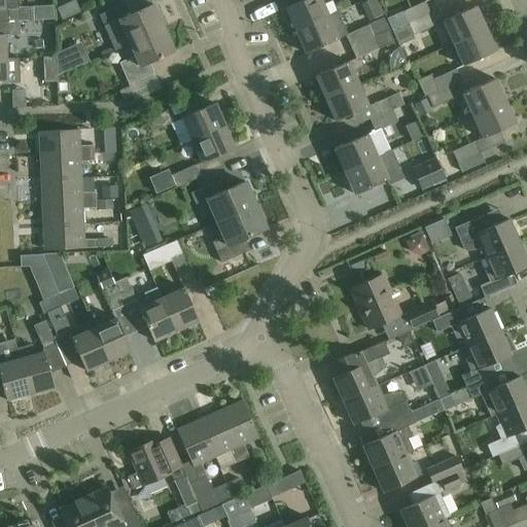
[(3,0),(0,0),(0,22),(20,22),(19,9),(4,9),(3,0)]
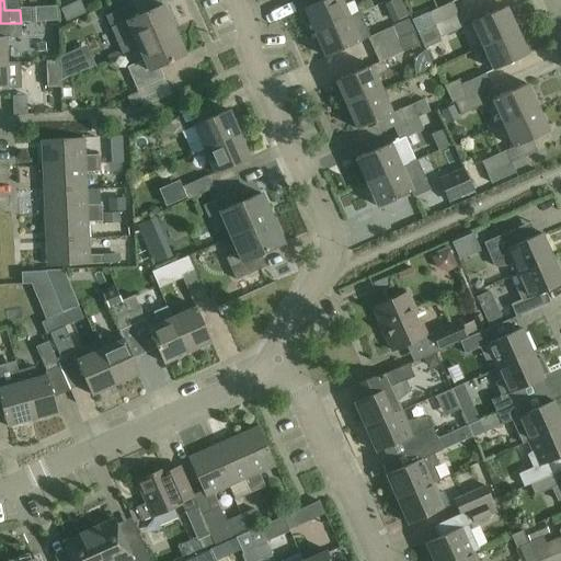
[(315,33),(350,18),(341,0),(323,0),(300,11),(299,14),(304,24),(307,25),(310,24),(315,33)]
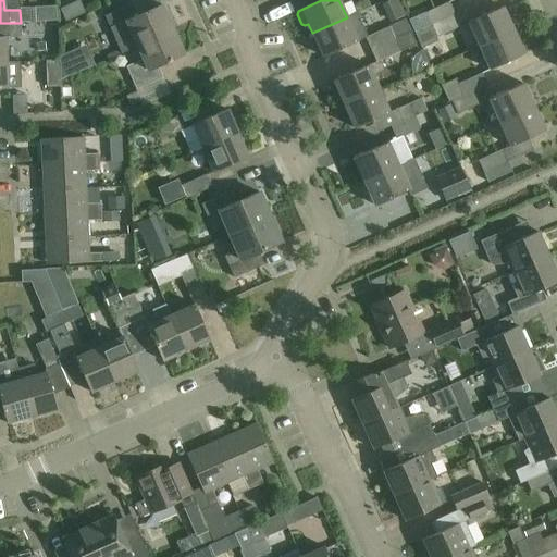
[(137,46),(173,29),(161,4),(144,13),(138,1),(106,17),(118,42),(132,35),(137,46)]
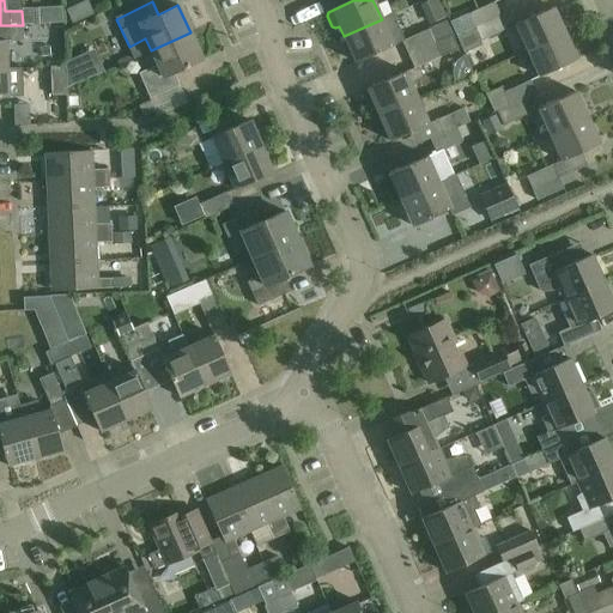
[(474,28),(501,16),(495,2),(468,14),(474,28)]
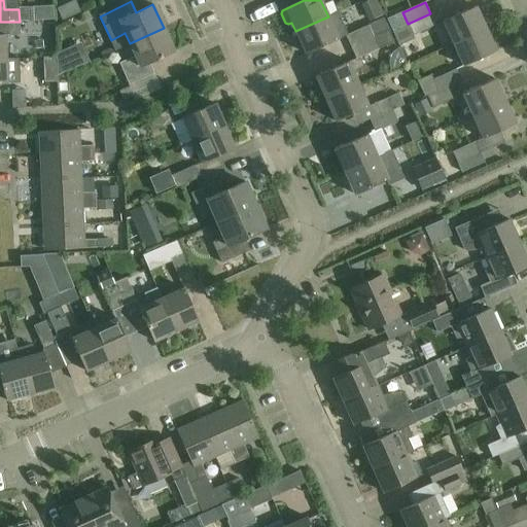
[(453,43),(486,29),(476,6),(443,22),(453,43)]
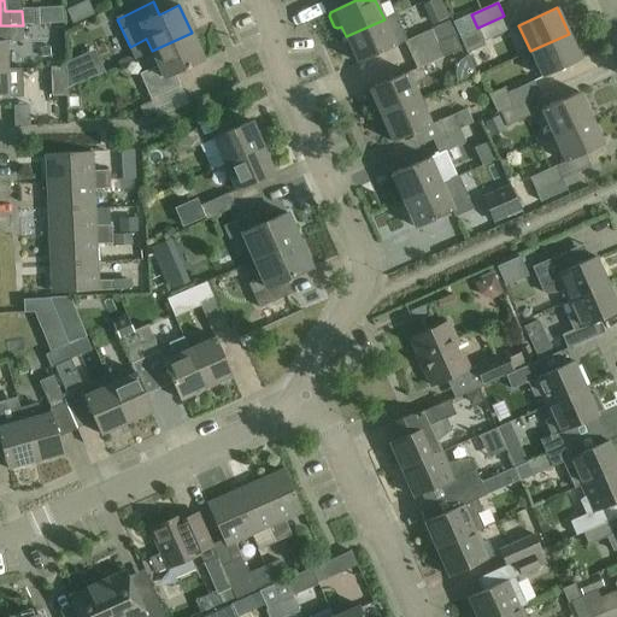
[(385,19),(346,36),(358,63),(397,46),(405,42),(411,56),(456,35),(450,22),(409,39),(397,15),(385,19)]
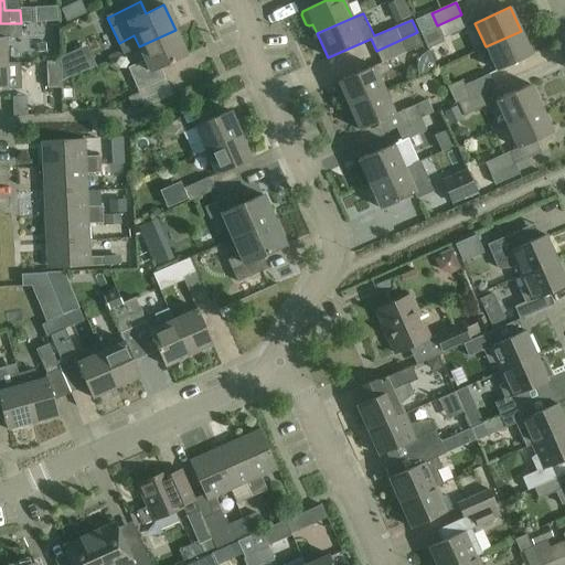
[(461,14),(437,25),(420,33),(428,50),(445,41),(444,39),(468,28),(461,14)]
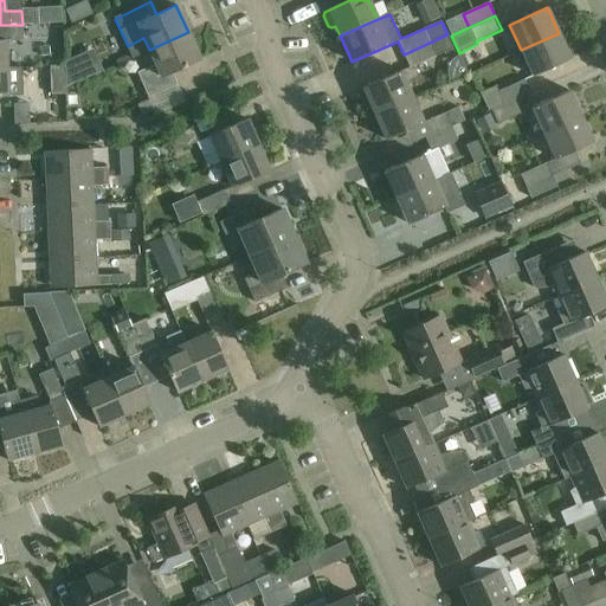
[(23,25),(0,25),(0,68),(7,68),(6,39),(24,39),(23,25)]
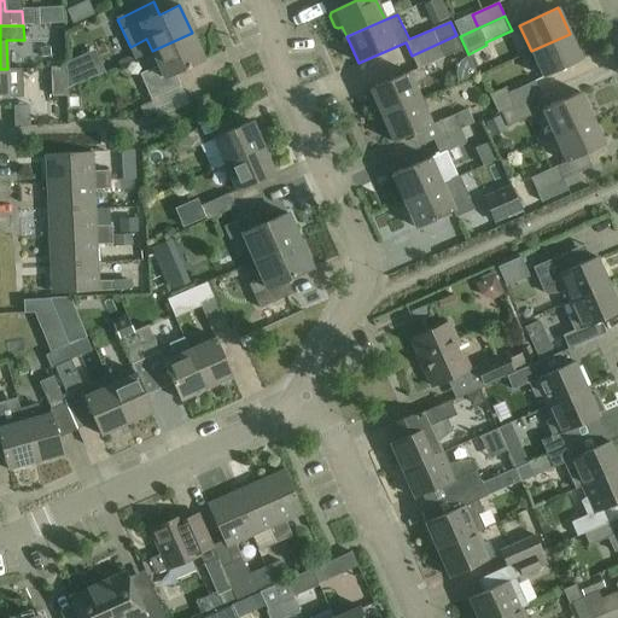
[(192,33),(152,51),(158,65),(140,74),(151,99),(180,86),(175,74),(204,60),(192,33)]
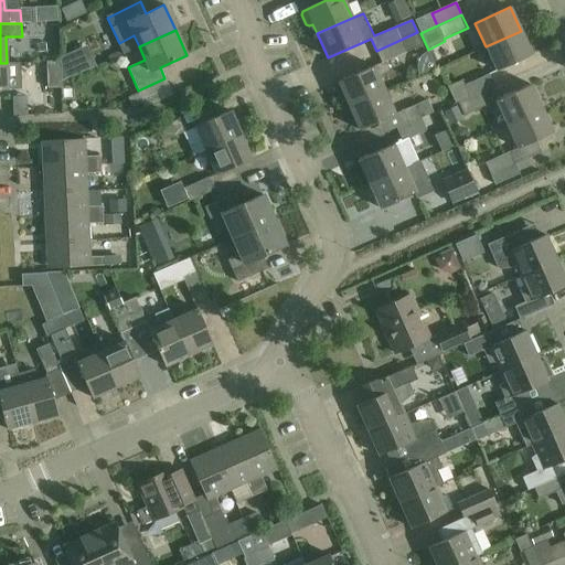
[(521,31),(486,46),(497,71),(532,55),(521,31)]
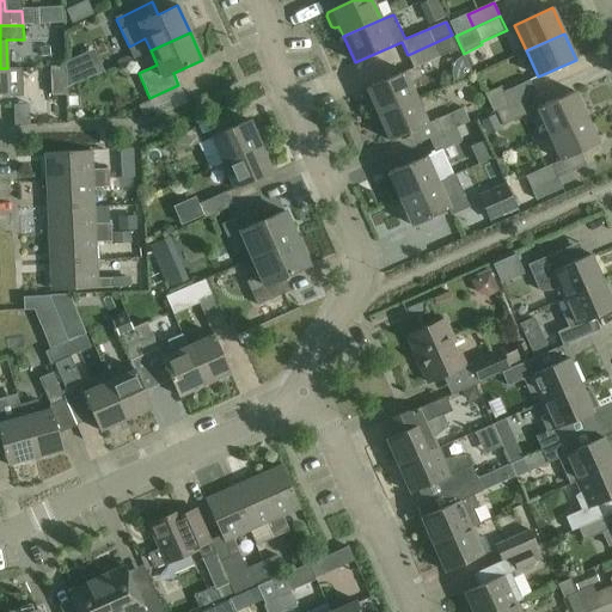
[(459,49),(452,35),(408,55),(414,67),(444,54),(457,80),(472,72),(460,48),(459,49)]
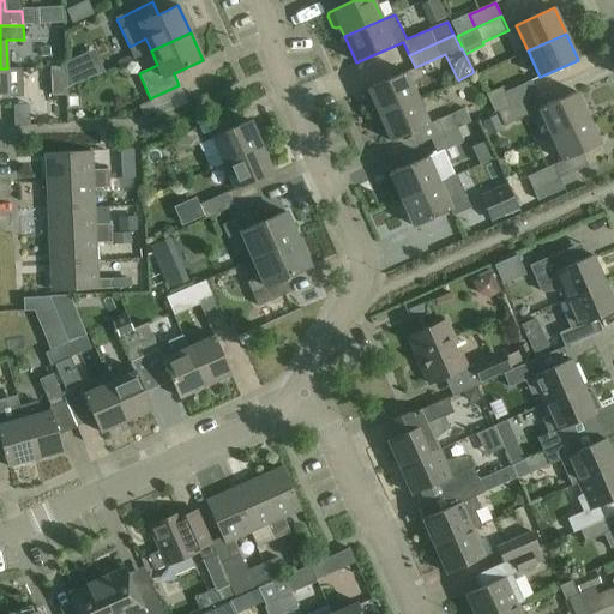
[(50,67),(52,96),(67,95),(66,67),(50,67)]
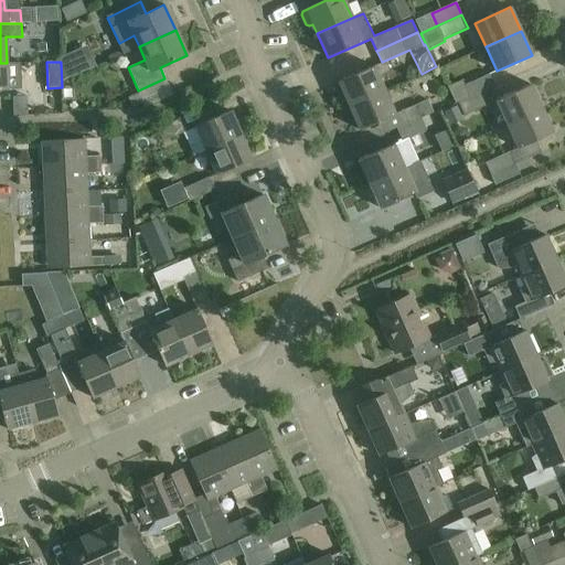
[(20,63),(7,63),(0,63),(0,89),(21,89),(20,63)]
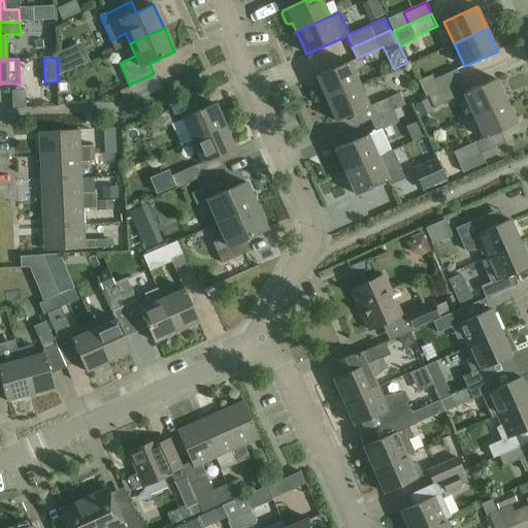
[(326,99),(359,85),(349,62),(316,76),(326,99)]
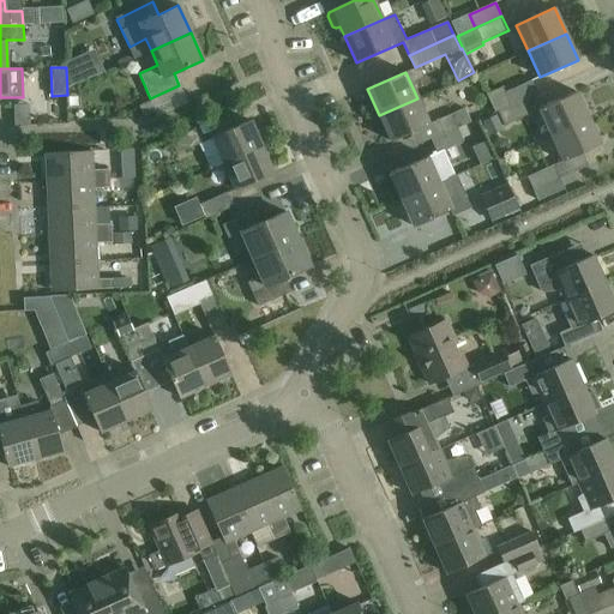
[(499,112),(525,100),(537,95),(531,80),(506,91),(504,85),(486,94),(495,114),(499,112)]
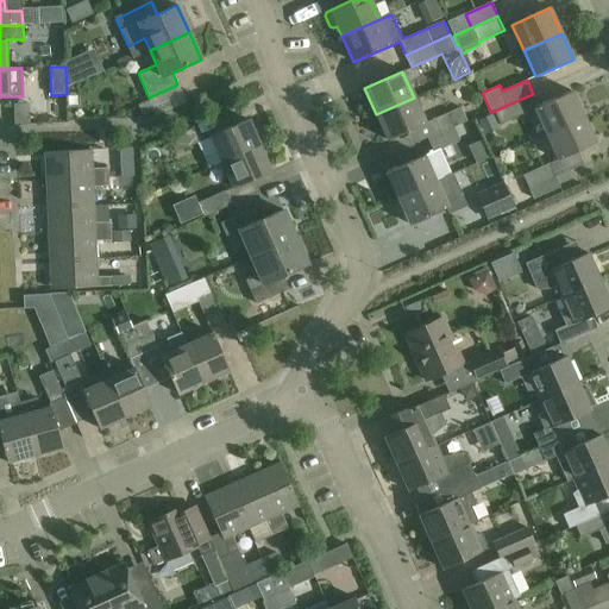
[(546,135),(584,117),(572,90),(534,108),(546,135)]
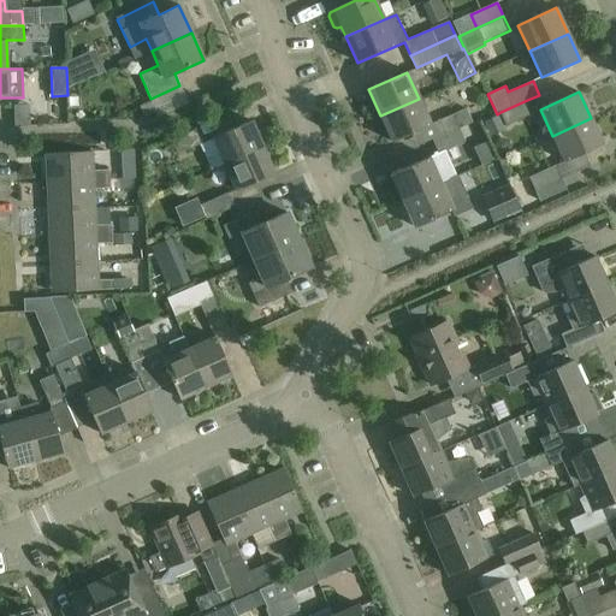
[(431,125),(419,99),(380,116),(392,142),(431,125)]
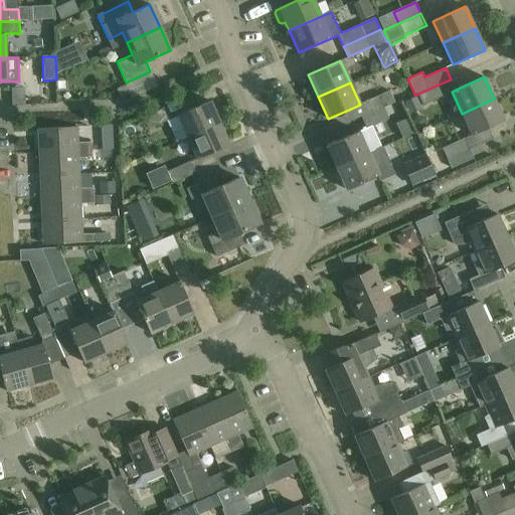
[(446,95),(441,83),(418,94),(423,106),(446,95)]
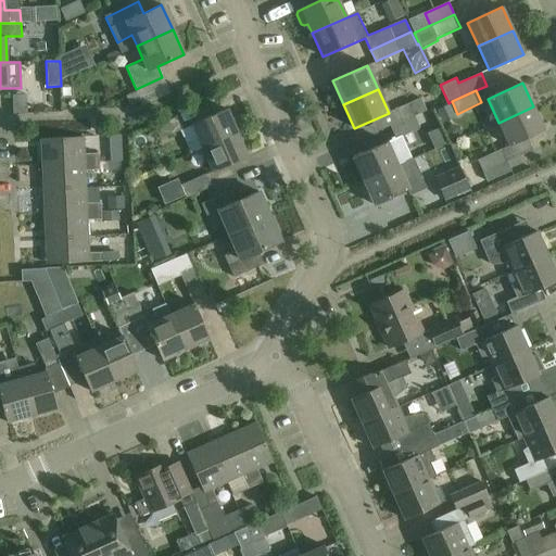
[(402,121),(415,116),(427,111),(421,99),(396,109),(402,121)]
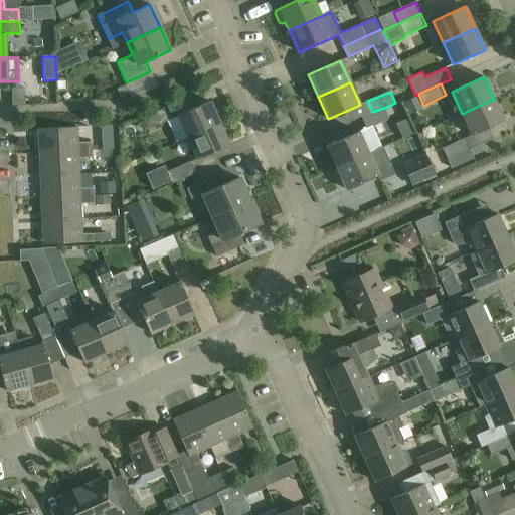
[(409,114),(420,109),(414,98),(404,103),(409,114)]
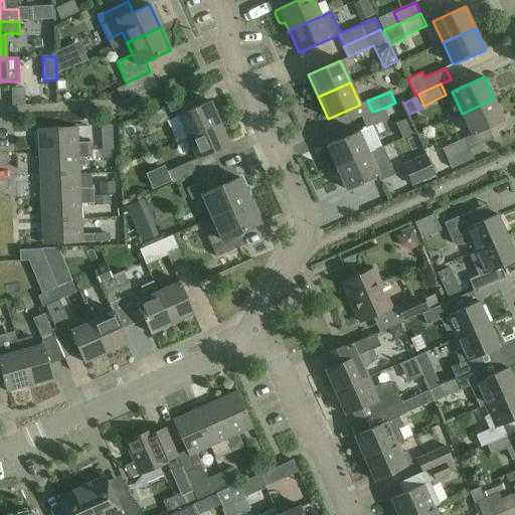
[(462,114),(472,135),(488,128),(504,121),(494,99),(462,114)]
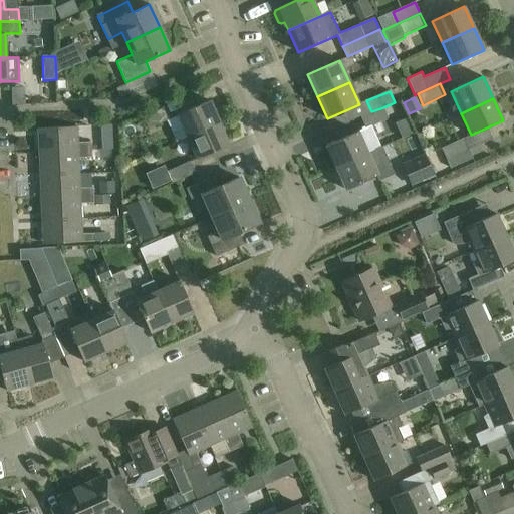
[(187,137),(219,122),(209,100),(177,115),(187,137)]
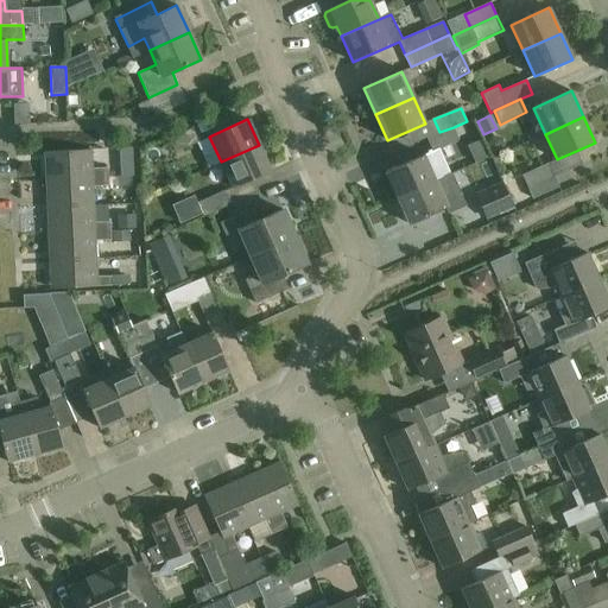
[(202,140),(196,127),(169,139),(175,153),(202,140)]
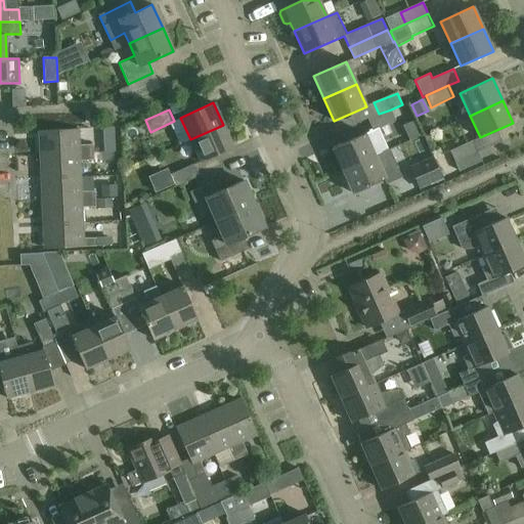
[(379,114),(368,119),(374,130),(395,121),(391,110),(379,114)]
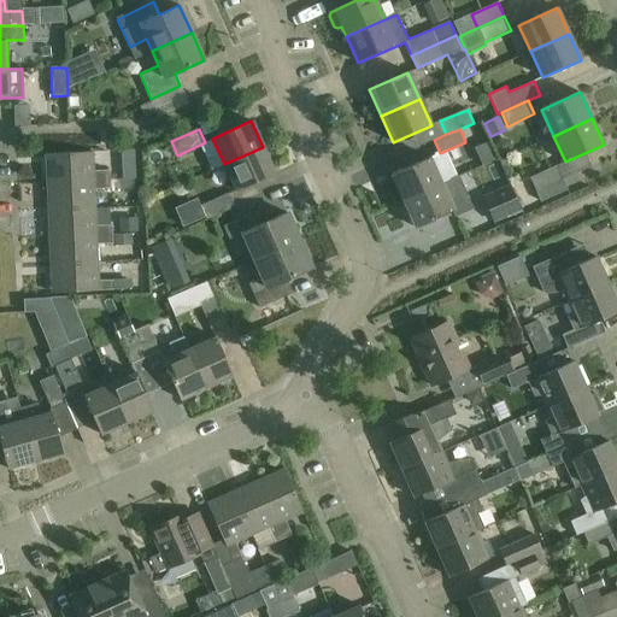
[(263,147),(224,164),(236,191),(275,174),(263,147)]
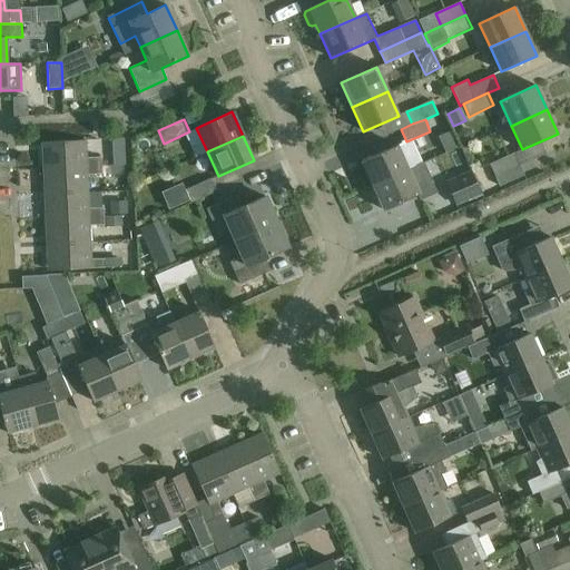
[(43,168),(101,166),(101,157),(86,158),(85,140),(42,143),(43,168)]
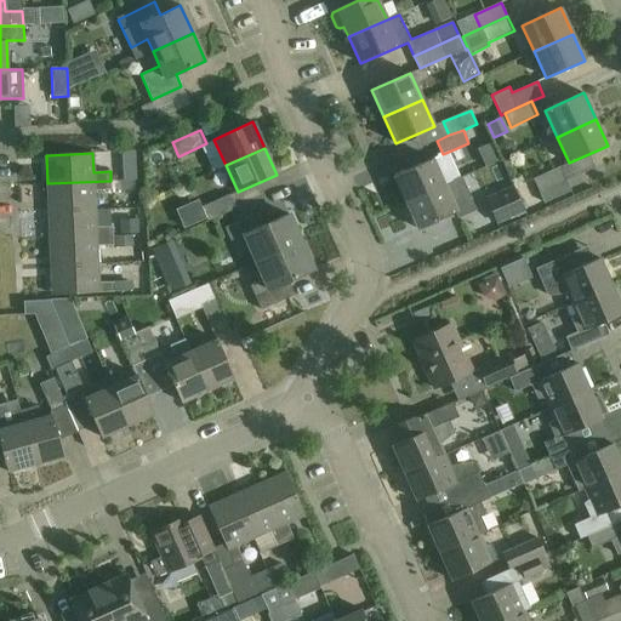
[(405,203),(444,184),(432,159),(393,176),(405,203)]
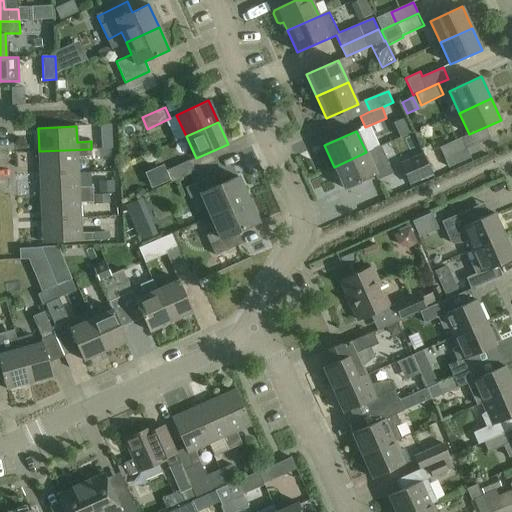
[(101,149),(111,148),(113,148),(112,136),(101,137),(101,149)]
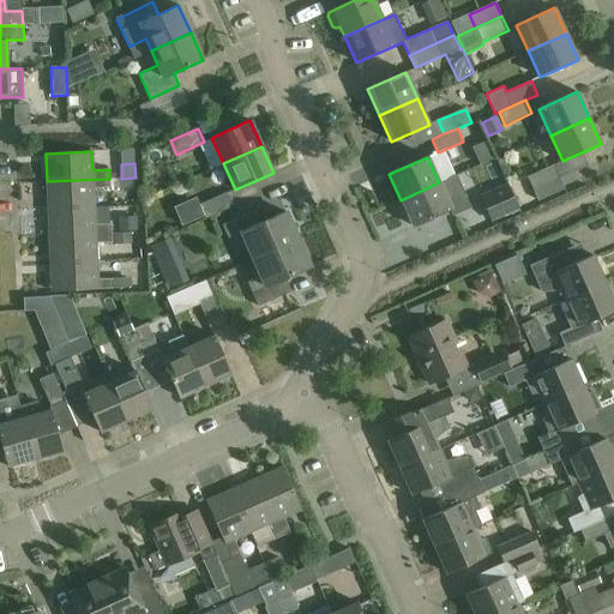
[(565,188),(560,178),(554,164),(527,176),(533,190),(537,202),(565,188)]
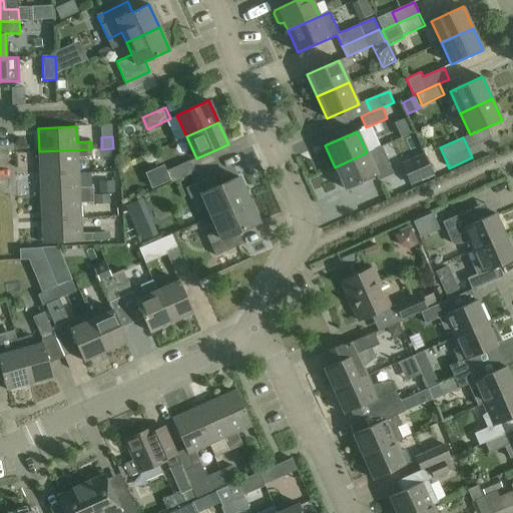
[(367,152),(335,167),(345,189),(377,174),(379,180),(394,173),(381,146),(367,152)]
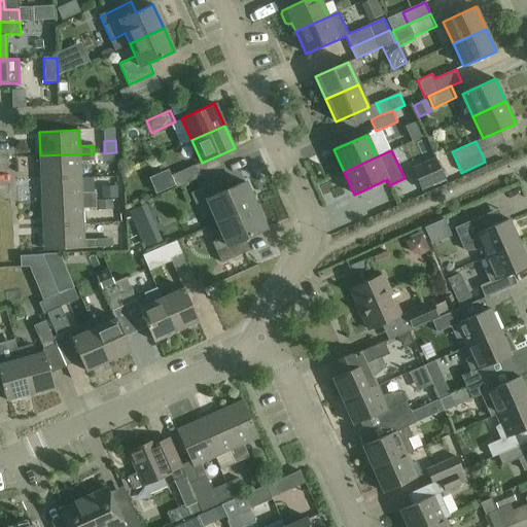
[(104,153),(102,153),(103,163),(115,162),(114,152),(104,153)]
